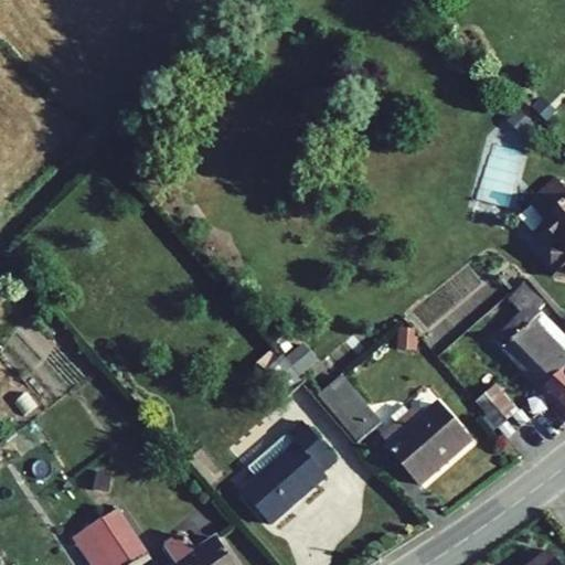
[(531,106),(546,120),(554,112),(539,98),(531,106)]
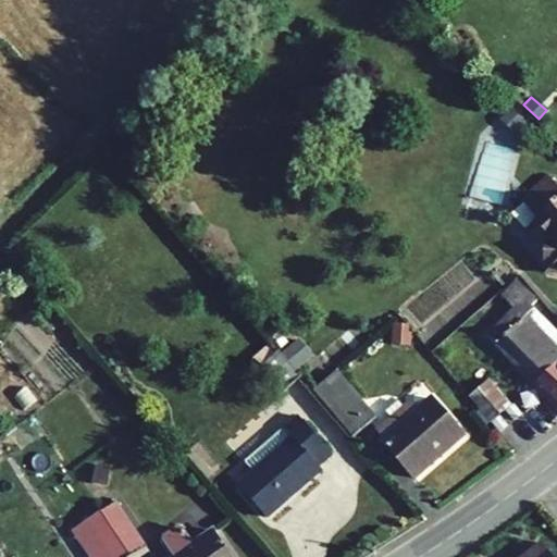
[(503,121),(515,133),(527,121),(514,109),(503,121)]
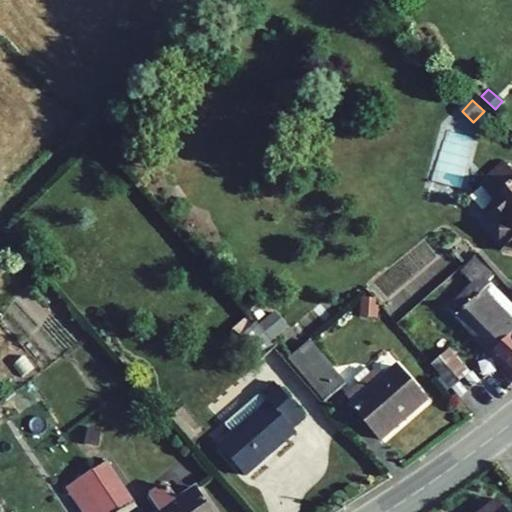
[(511,170),(510,169),(505,163),(480,185),(494,200),(490,204),(504,219),(504,224),(500,229),(499,237),(503,241),(503,252),(511,252),(511,170)]
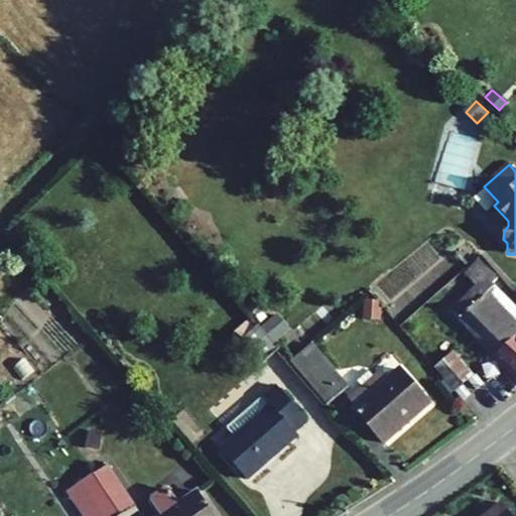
[(495,356),(515,335),(515,307),(492,284),(497,279),(478,259),(464,273),(476,285),(450,310),(495,356)]
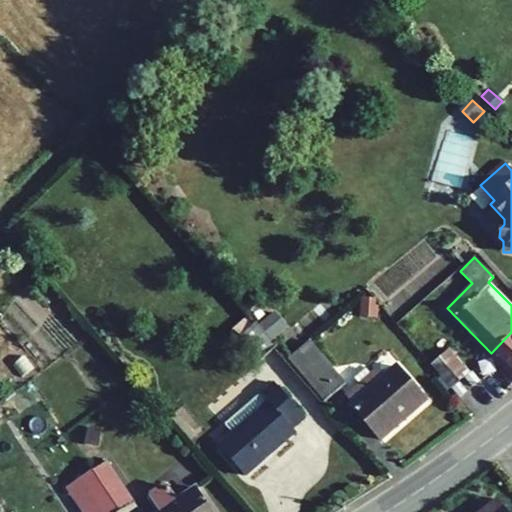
[(359,304),(358,317),(377,318),(378,305),(359,304)]
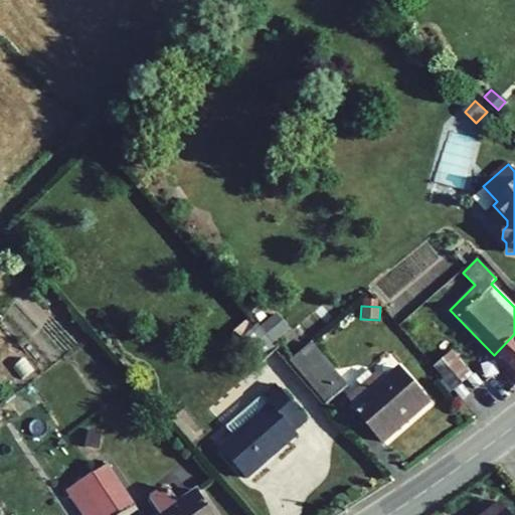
[(275,339),(287,329),(275,315),(263,325),(275,339)]
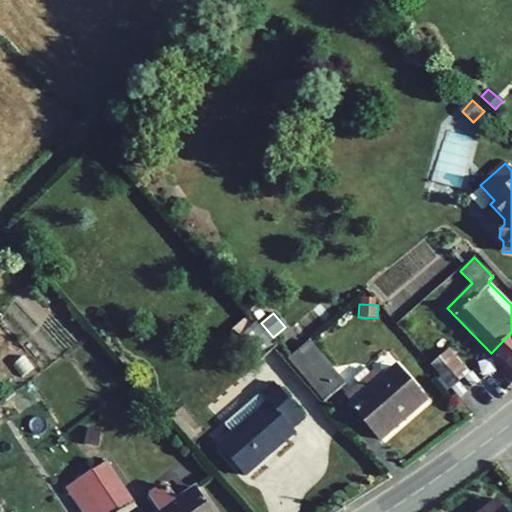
[(233,330),(239,337),(253,325),(247,317),(233,330)]
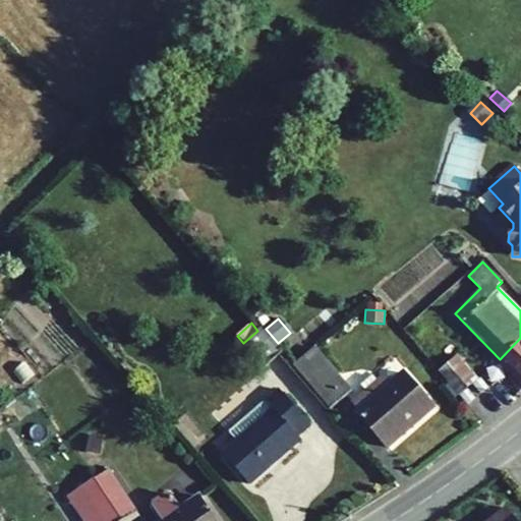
[(265,367),(281,352),(261,328),(257,331),(243,343),(265,367)]
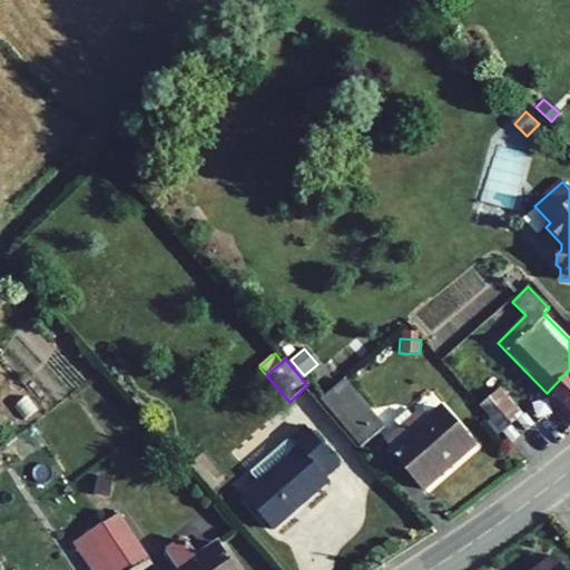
[(569,370),(547,393),(569,416),(569,370)]
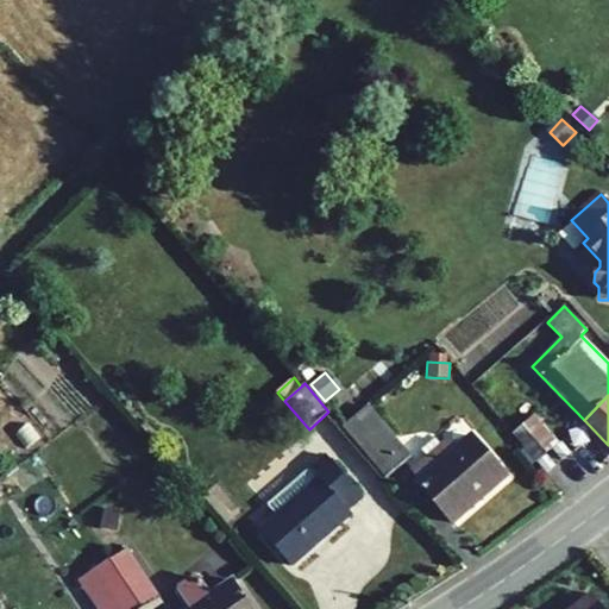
[(341,427),(385,478),(410,457),(366,407),(341,427)]
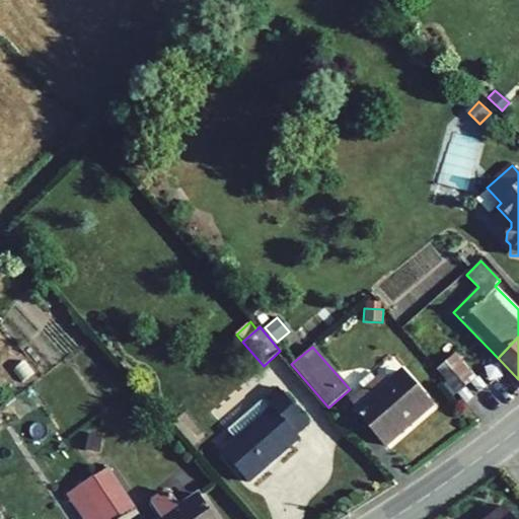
[(475,380),(475,379),(454,354),(436,369),(458,395),(475,380)]
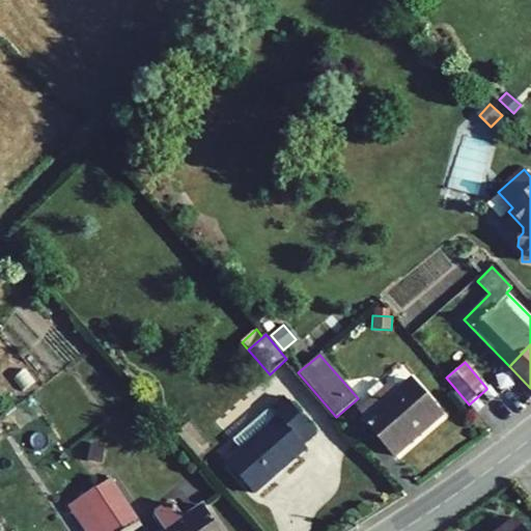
[(364,421),(394,456),(442,416),(412,381),(392,396),(381,383),(368,393),(373,399),(361,410),(367,418),(364,421)]
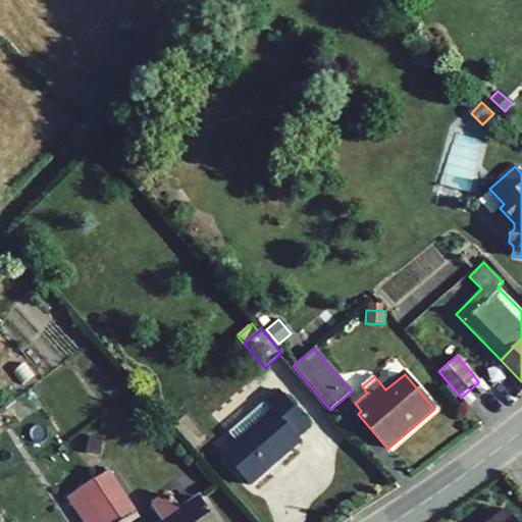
[(461,398),(482,424),(504,407),(490,390),(493,387),(483,376),(478,381),(478,382),(461,398)]
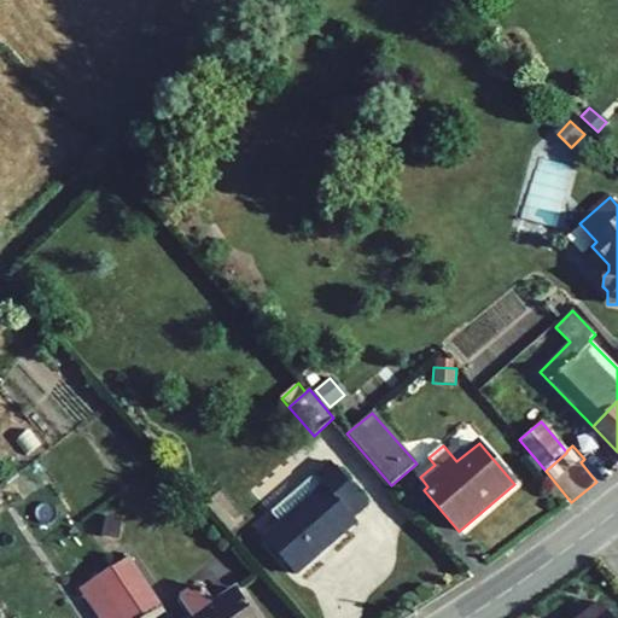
[(295,573),(356,522),(354,518),(368,505),(331,462),(272,513),(280,524),(264,538),(295,573)]
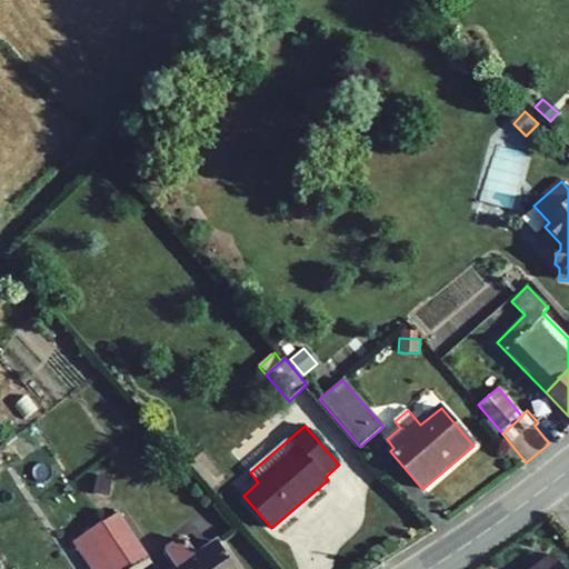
[(103,495),(107,477),(97,475),(93,492),(103,495)]
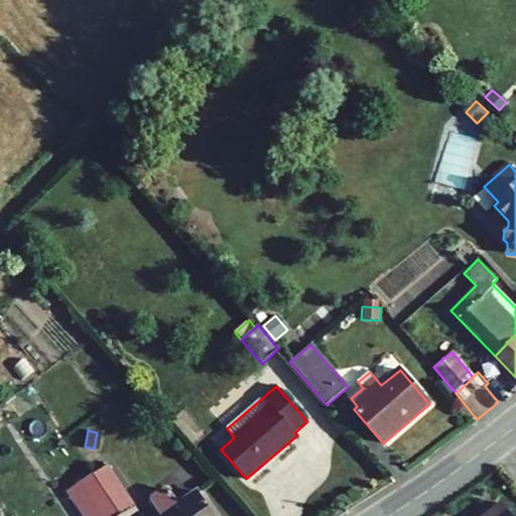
[(122,515),(135,507),(107,465),(94,474),(122,515)]
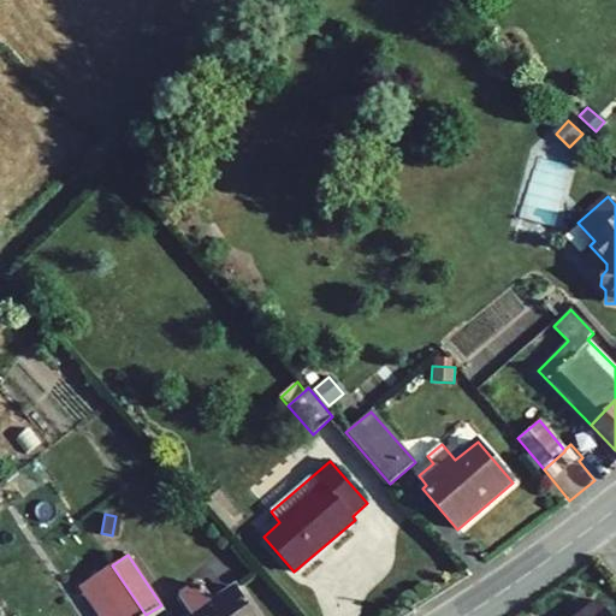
[(144,615),(146,615),(112,566),(95,576),(116,608),(102,615),(144,615)]
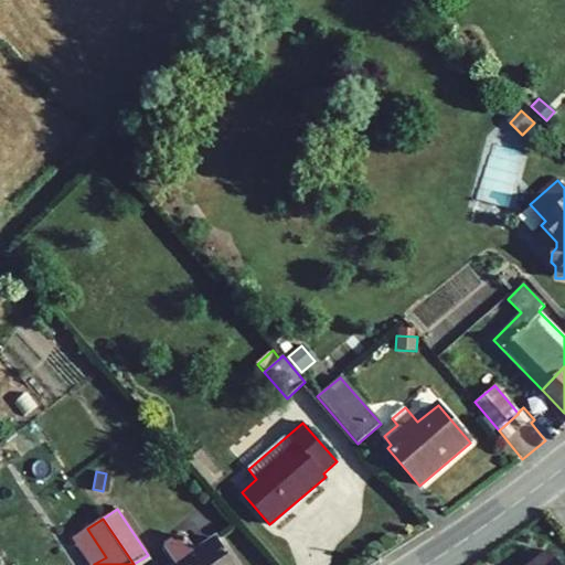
[(94,564),(106,557),(87,529),(73,539),(91,564),(94,564)]
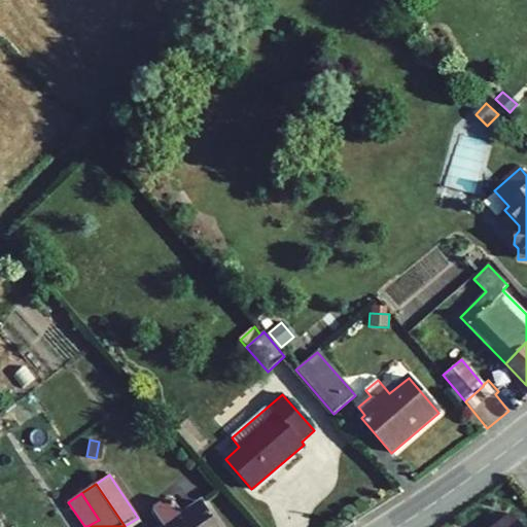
[(153,506),(153,513),(163,526),(218,526),(202,501),(181,515),(172,500),(166,498),(153,506)]
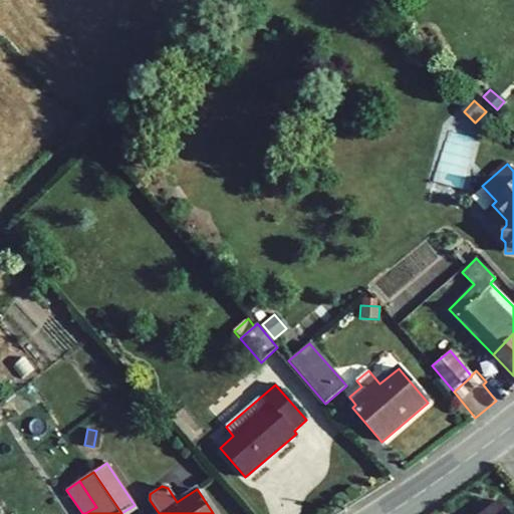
[(508,513),(500,503),(485,513),(508,513)]
